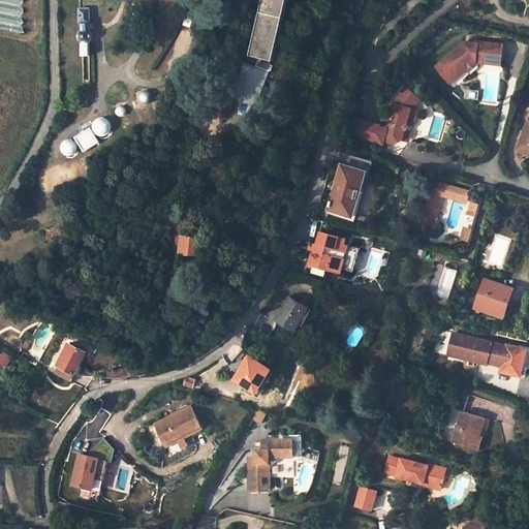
[(287,0),(263,0),(251,56),(260,58),(257,67),(271,72),(274,61),(287,0)]
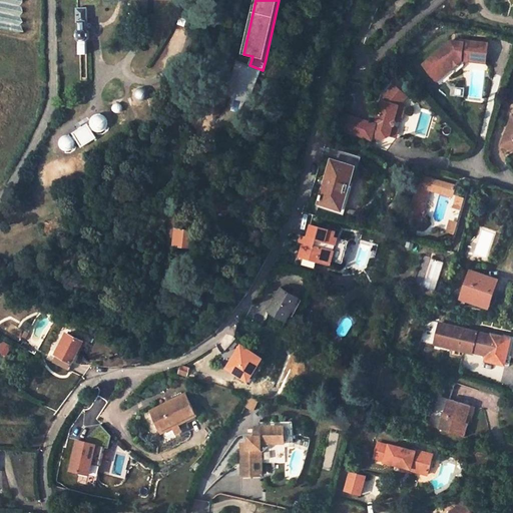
[(486,62),(488,43),(460,40),(460,42),(454,41),(454,44),(448,43),(443,48),(442,53),(438,57),(435,54),(423,65),(441,86),(465,65),(464,60),(486,62)]
